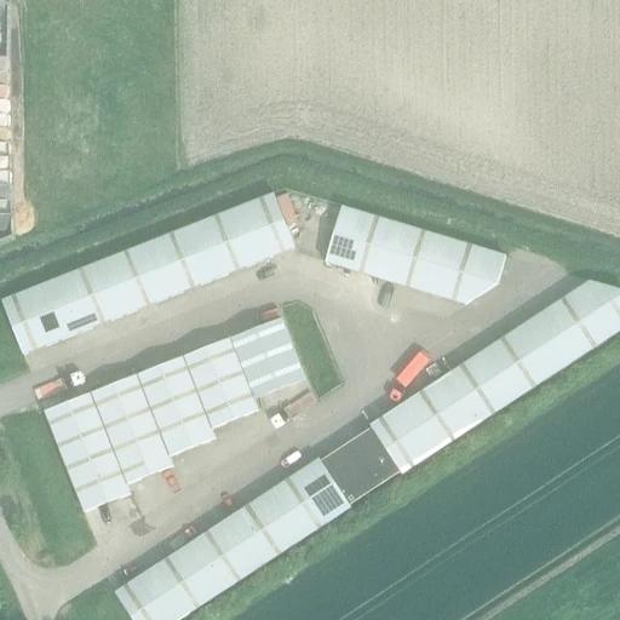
[(228,212),(250,267),(296,248),(274,195),(228,212)]
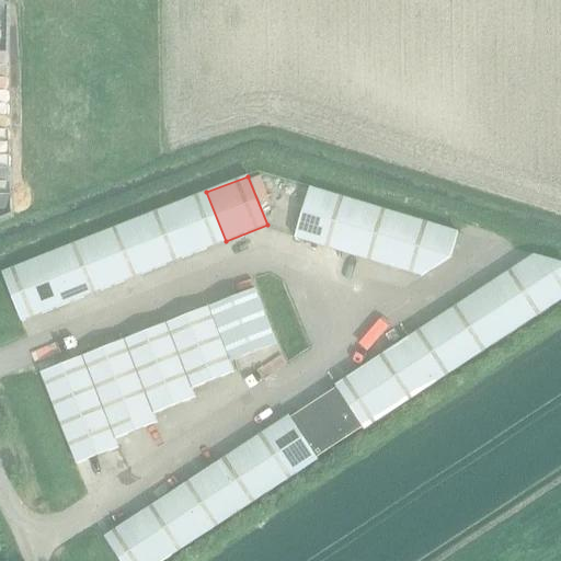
[(338,251),(352,201),(310,187),(295,238),(338,251)]
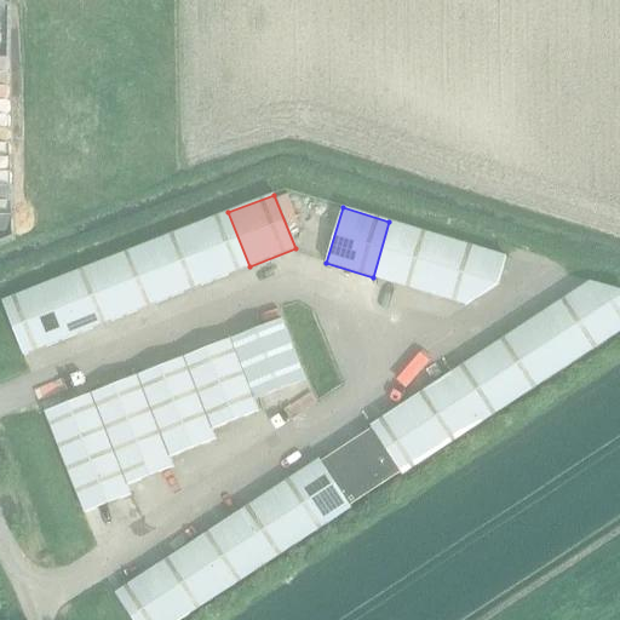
[(228,212),(183,230),(205,285),(250,267),(228,212)]
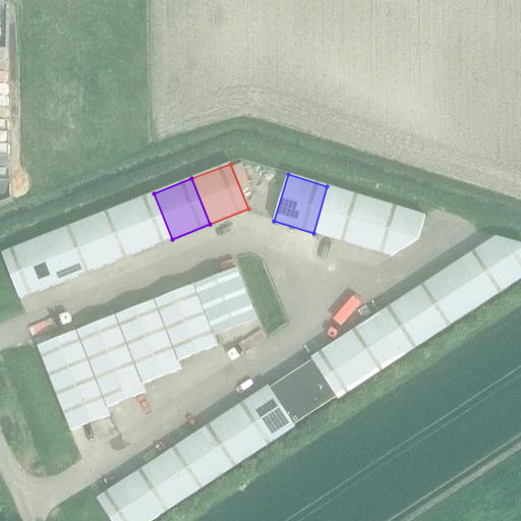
[(366,198),(327,186),(313,233),(352,245),(366,198)]
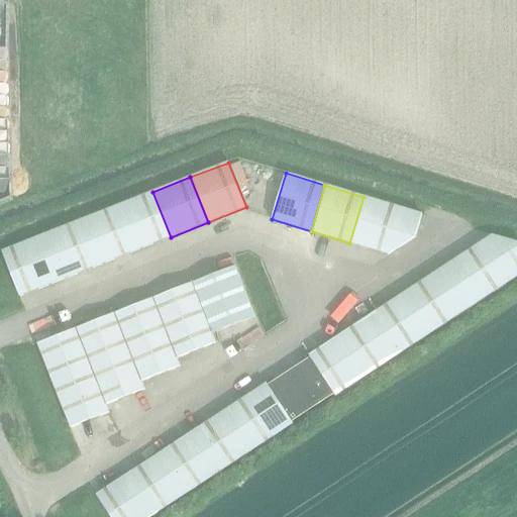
[(152,192),(115,207),(133,251),(171,237),(152,192)]
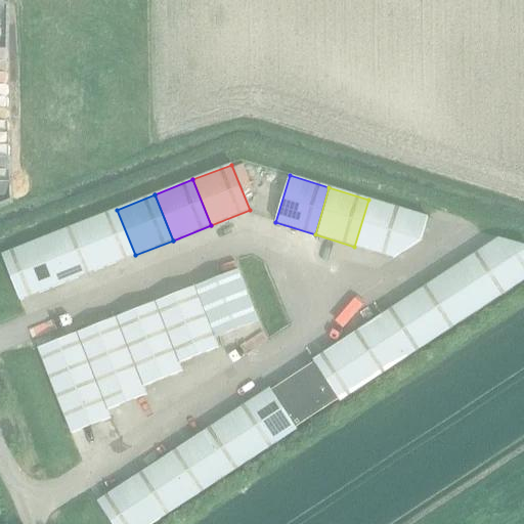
[(428,217),(368,200),(354,247),(393,258),(421,241),(428,217)]
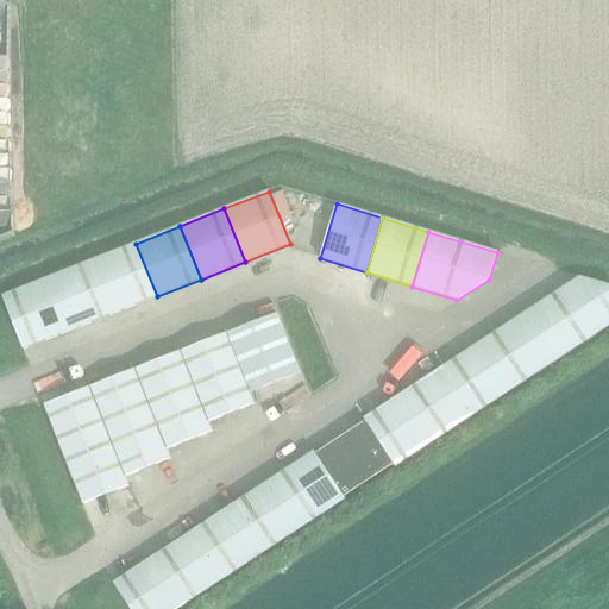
[(157,296),(136,244),(92,261),(112,314),(157,296)]
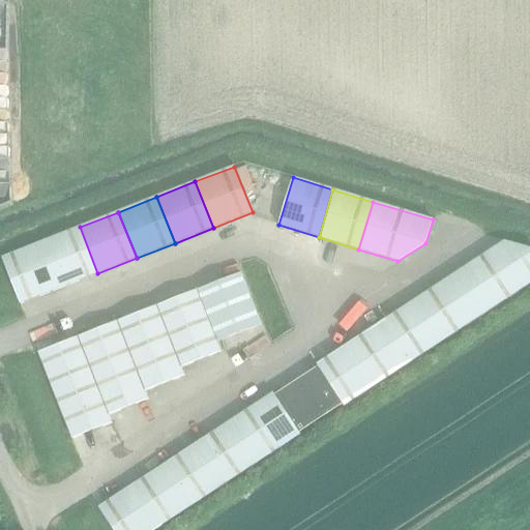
[(80,227),(41,242),(59,289),(97,273),(80,227)]
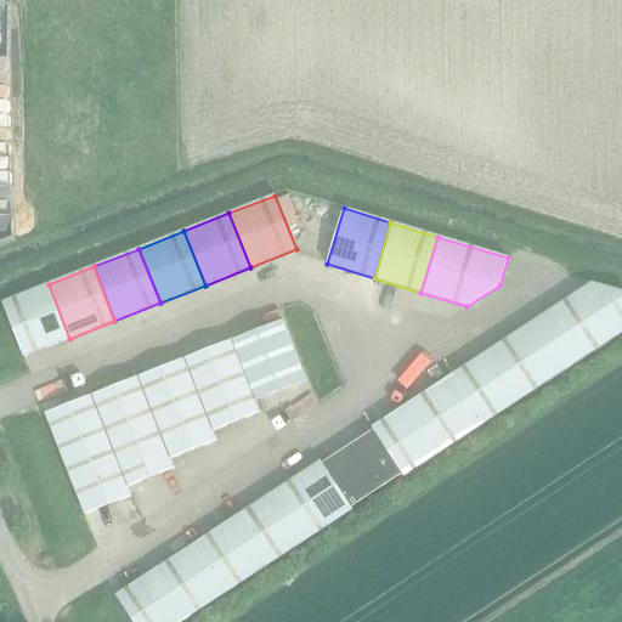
[(621,292),(592,283),(535,321),(567,369),(621,333),(621,292)]
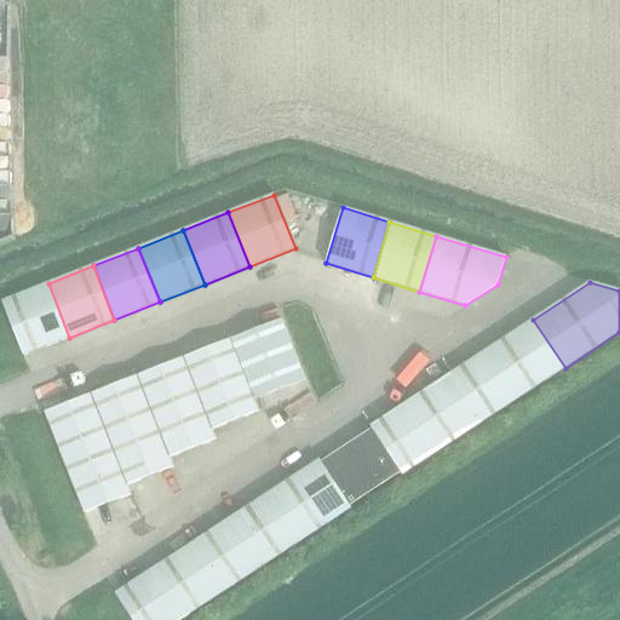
[(69,338),(49,283),(3,302),(23,356),(69,338)]
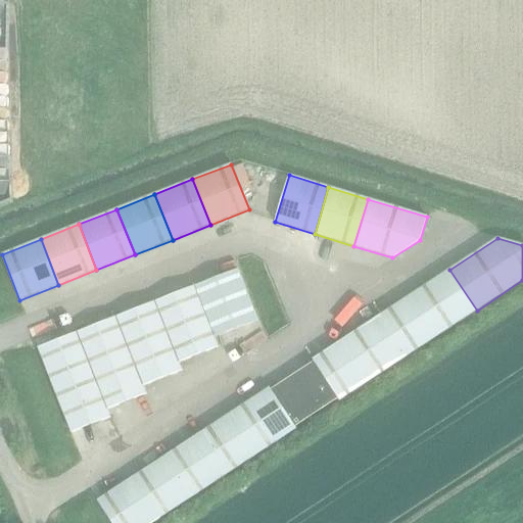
[(237,270),(194,286),(215,338),(257,321),(237,270)]
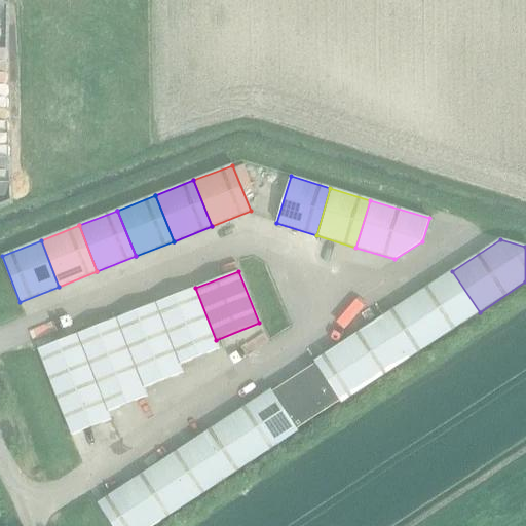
[(418,294),(445,335),(480,312),(452,271),(418,294)]
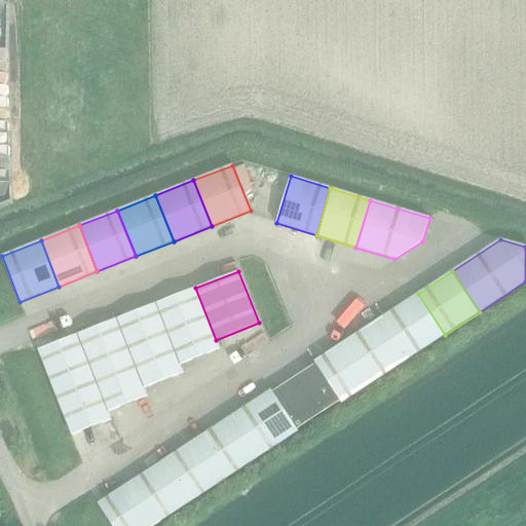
[(156,303),(180,365),(219,349),(216,340),(195,288),(156,303)]
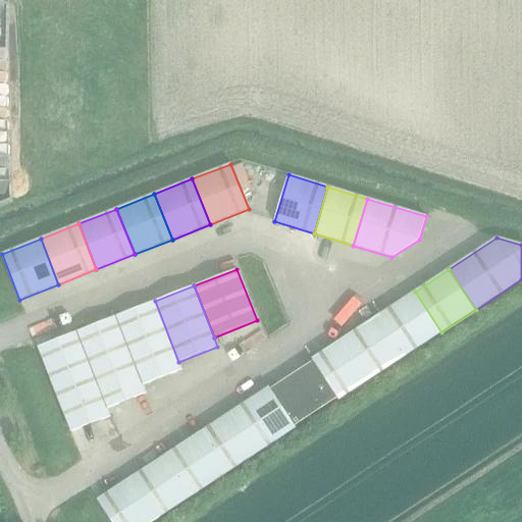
[(415,292),(380,314),(408,355),(441,332),(415,292)]
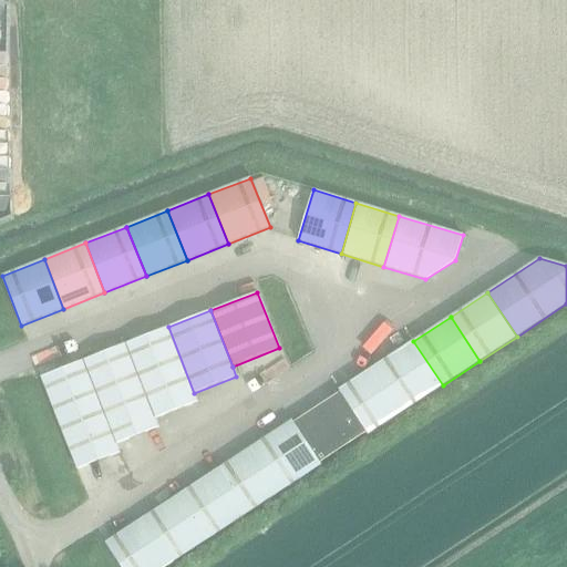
[(125,343),(155,419),(197,402),(194,393),(168,327),(125,343)]
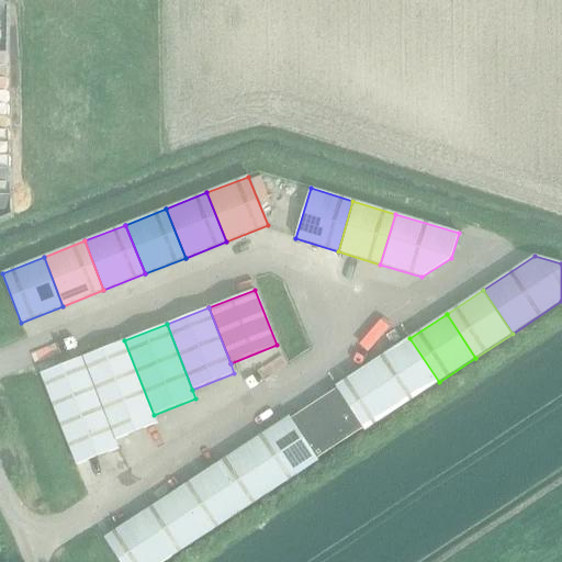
[(373,362),(402,406),(439,382),(409,338),(373,362)]
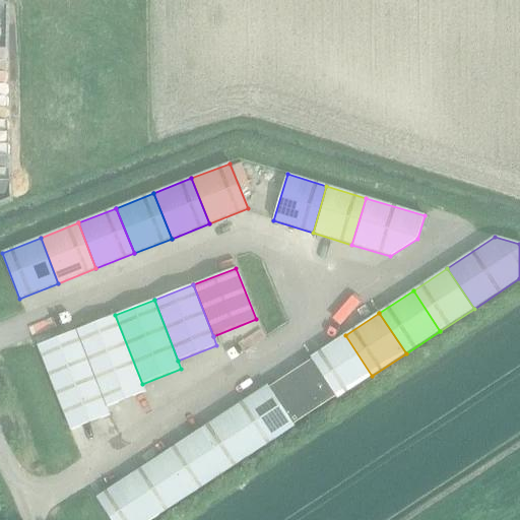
[(142,384),(115,315),(76,330),(107,407),(145,392),(142,384)]
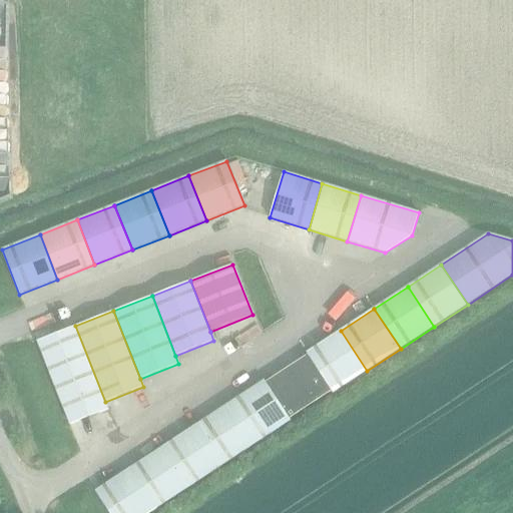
[(37,341),(70,425),(108,410),(105,402),(75,326),(37,341)]
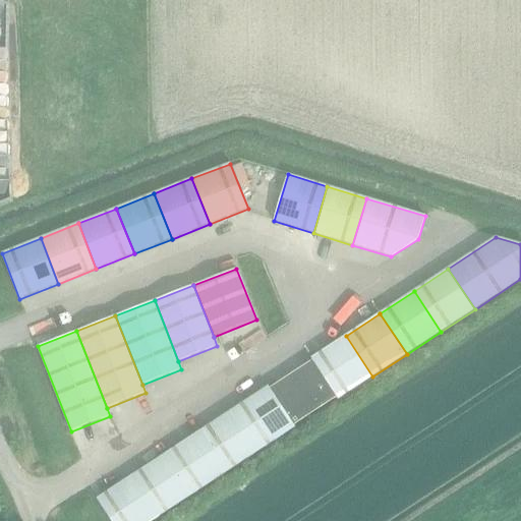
[(311,358),(339,399),(372,377),(346,336),(311,358)]
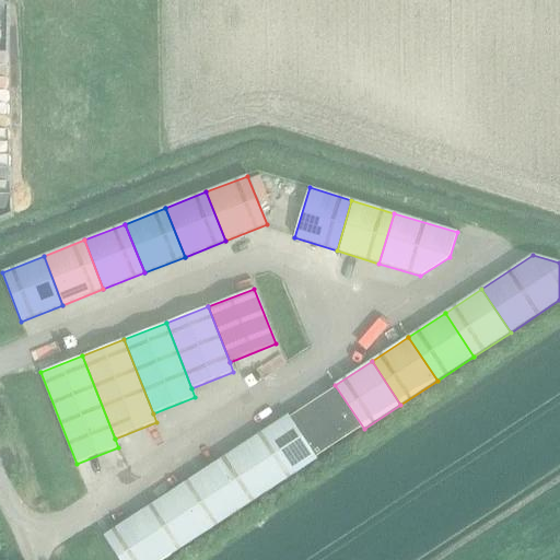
[(364,429),(335,385),(336,387),(310,405),(336,444),(362,427),(363,429),(364,429)]
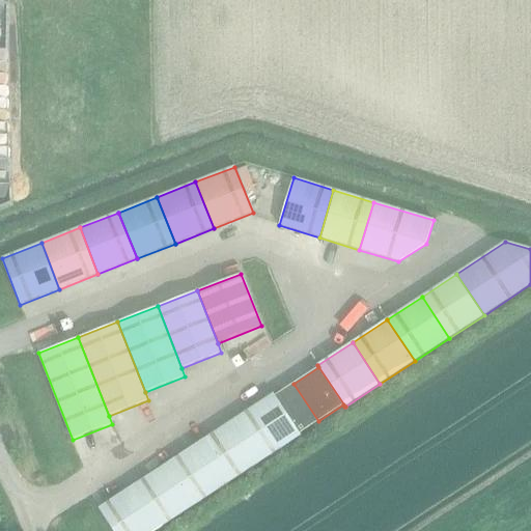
[(273,394),(300,436),(301,436),(300,434),(318,421),(294,384),(275,396),(274,394),(273,394)]
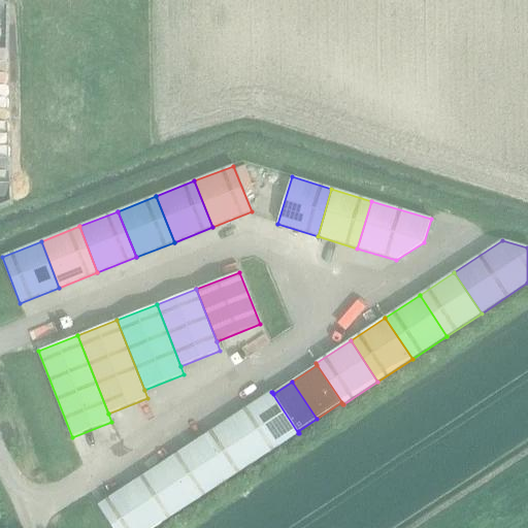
[(271,392),(237,415),(264,456),(298,433),(271,392)]
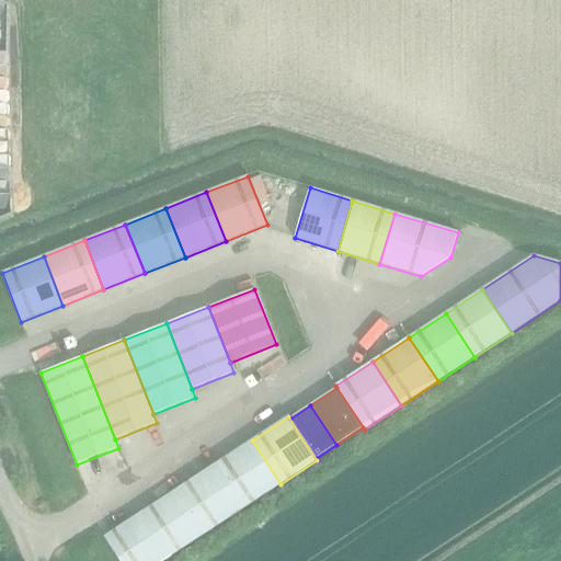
[(281,484),(252,441),(215,465),(244,508),(281,484)]
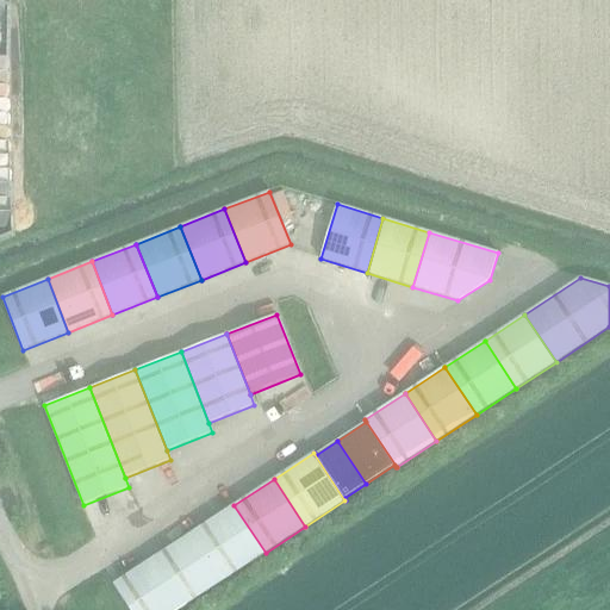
[(194,531),(225,579),(266,553),(234,505),(194,531)]
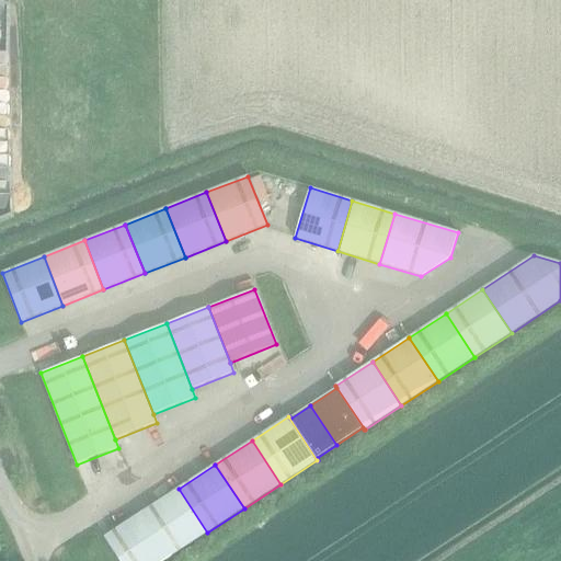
[(141,513),(171,557),(207,533),(179,489),(141,513)]
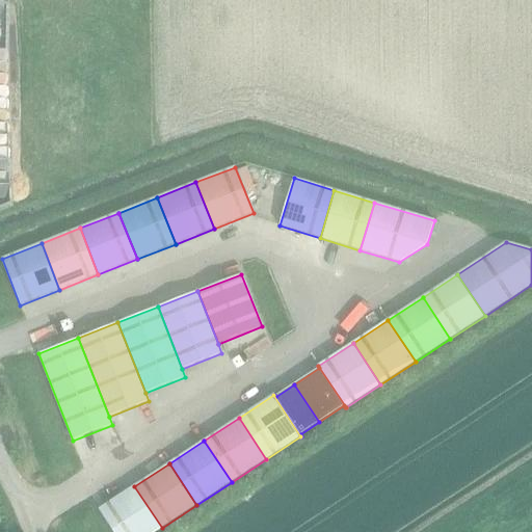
[(134,486),(99,509),(113,531),(155,531),(162,528),(134,486)]
